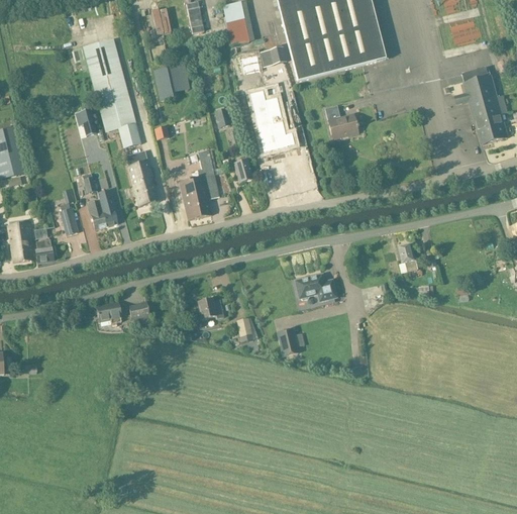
[(204,30),(197,0),(186,3),(192,32),(204,30)]
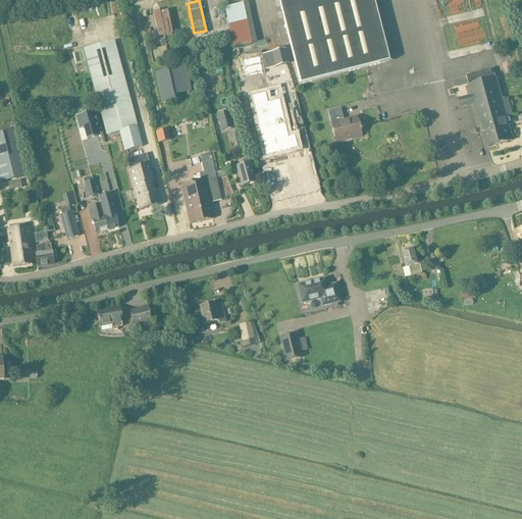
[(229,45),(255,40),(247,0),(242,0),(222,4),(229,45)]
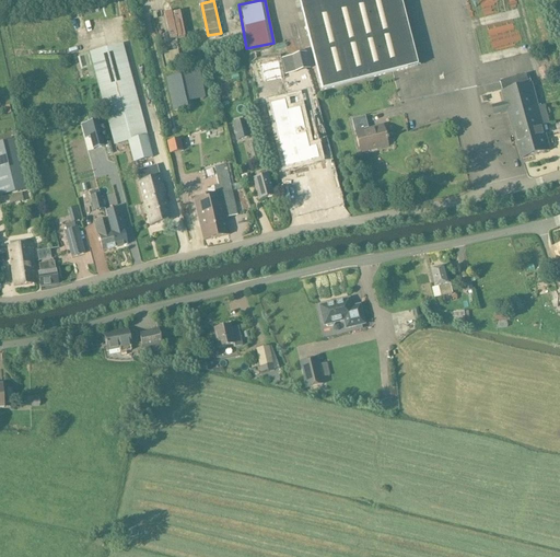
[(299,0),(307,35),(322,89),(359,79),(417,64),(400,0),(299,0)]
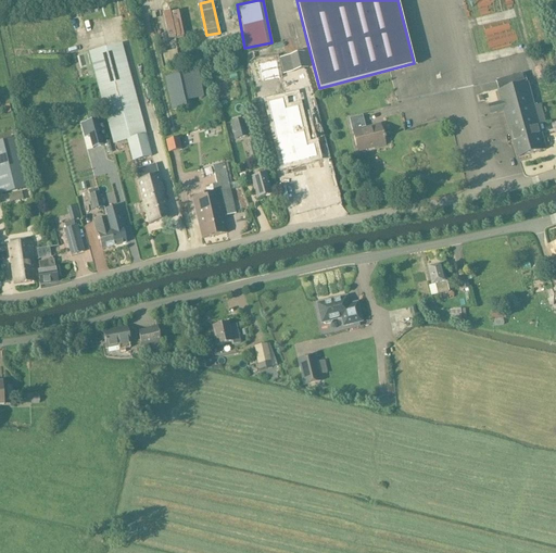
[(193,7),(171,13),(176,32),(200,24),(193,7)]
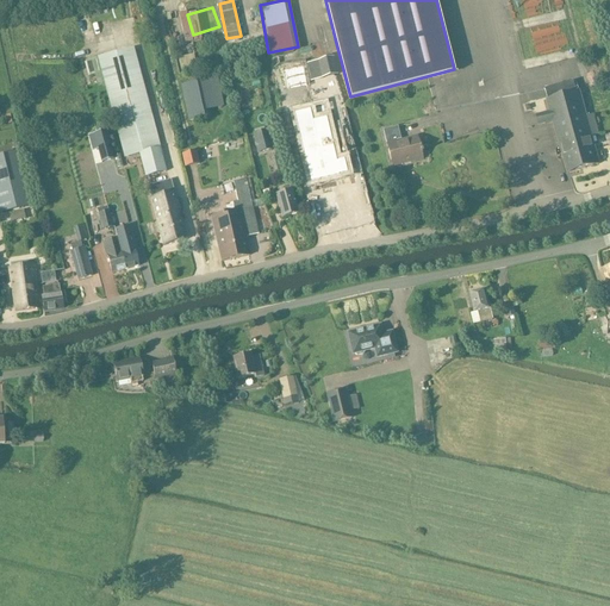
[(124,155),(139,151),(160,145),(134,45),(97,55),(124,155)]
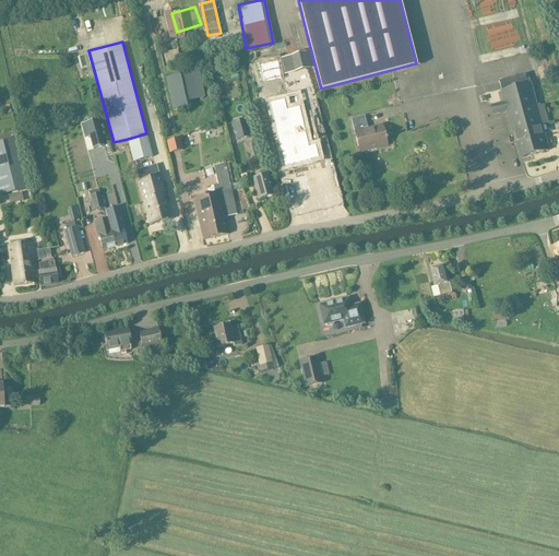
[(177,48),(163,50),(165,63),(179,61),(177,48)]
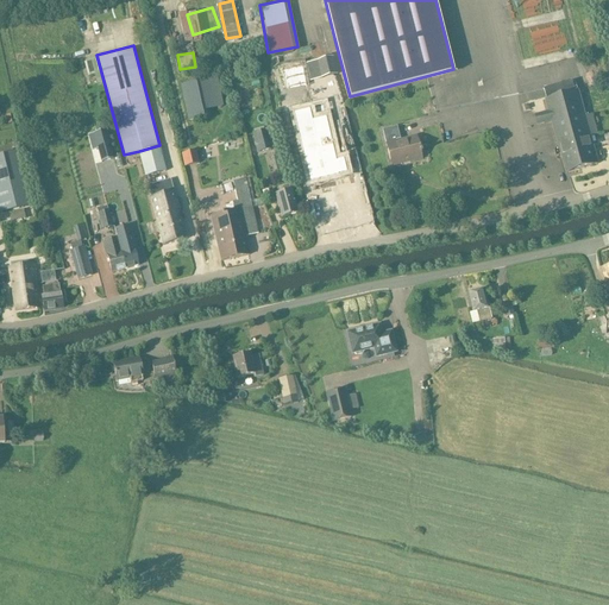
[(333,55),(316,58),(321,76),(338,73),(333,55)]
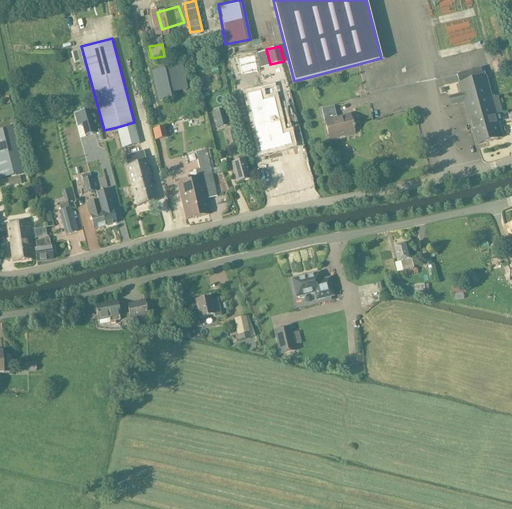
[(250,57),(248,50),(244,50),(240,51),(240,52),(241,58),(250,57)]
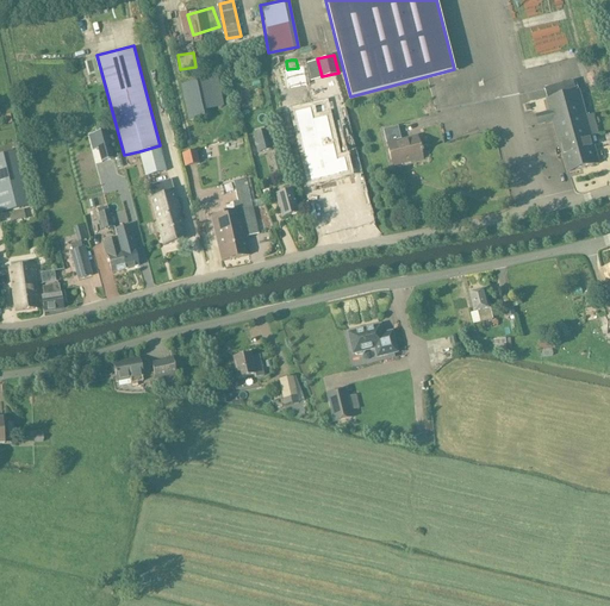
[(306,81),(304,69),(290,73),(293,85),(306,81)]
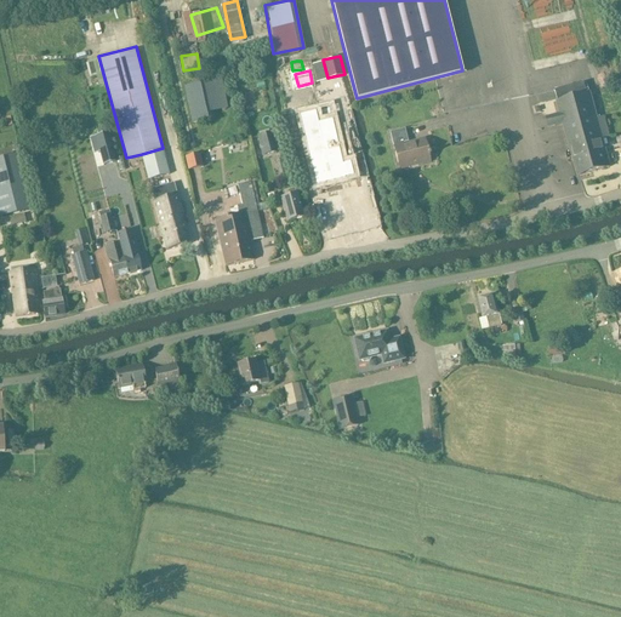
[(181,83),(188,120),(209,115),(208,109),(224,106),(220,75),(181,83)]
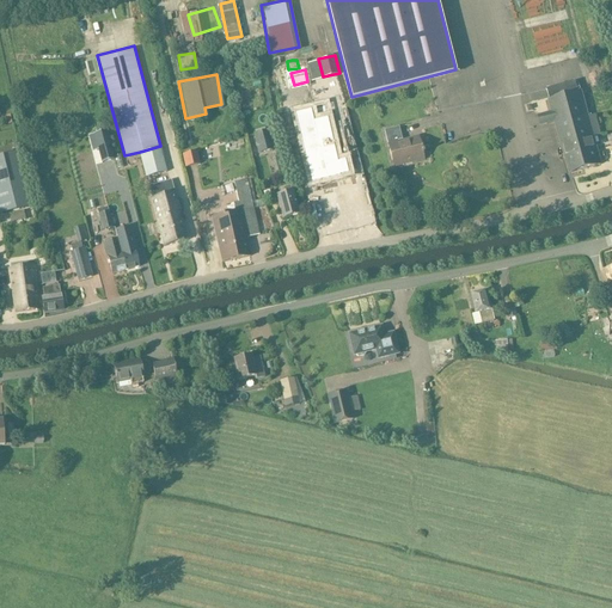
[(570,171),(571,170),(600,161),(593,135),(601,133),(595,111),(589,114),(582,88),(579,90),(575,79),(546,86),(550,98),(549,98),(570,171)]
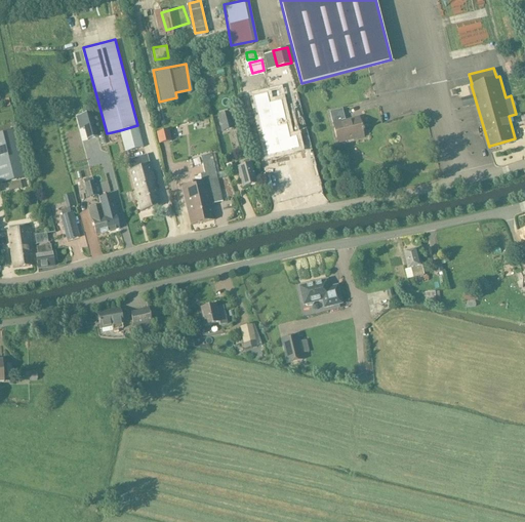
[(274,87),(263,90),(275,133),(280,151),(297,146),(293,133),(287,135),(274,87)]
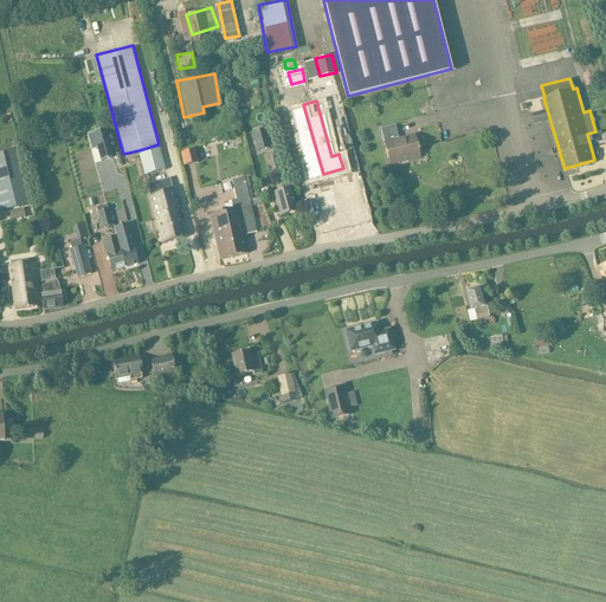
[(303,104),(290,108),(309,177),(323,174),(317,154),(303,104)]
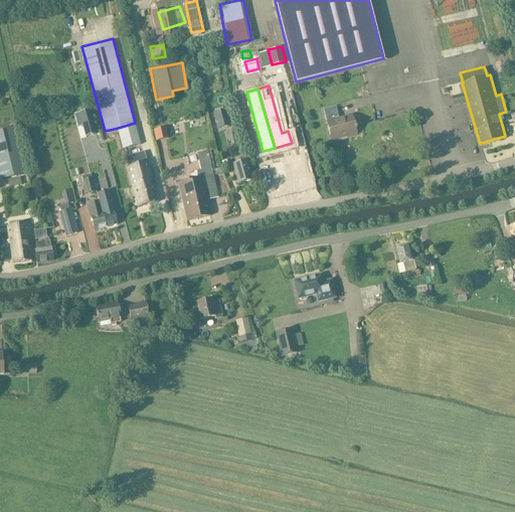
[(352,114),(339,117),(338,117),(336,105),(323,108),(326,120),(331,139),(356,132),(352,114)]
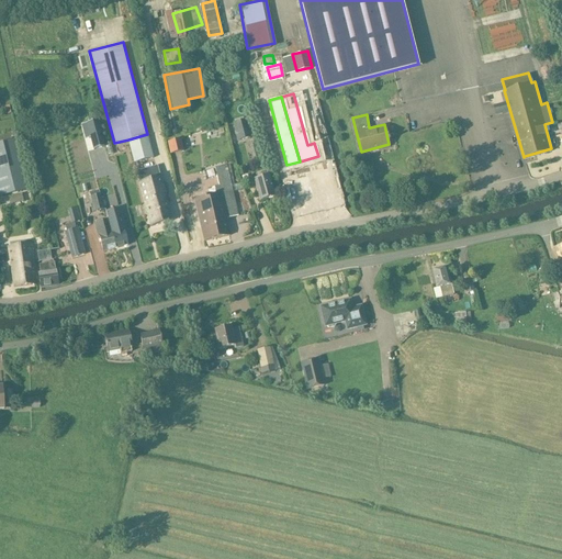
[(233,121),(237,140),(251,135),(246,118),(233,121)]
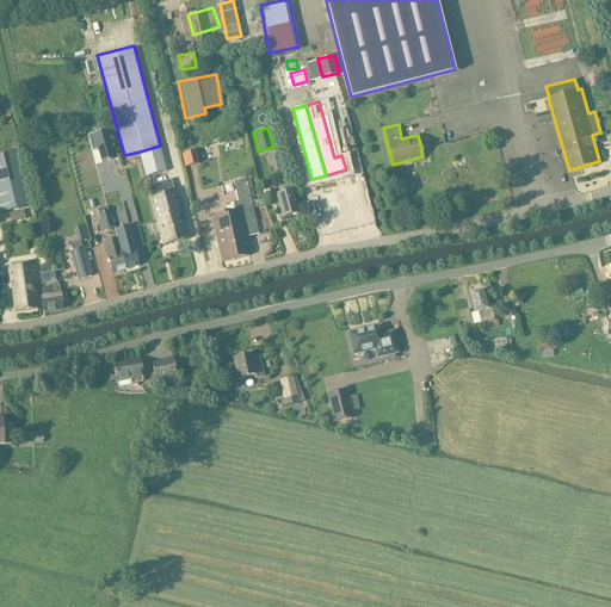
[(105,129),(94,132),(102,160),(112,156),(105,129)]
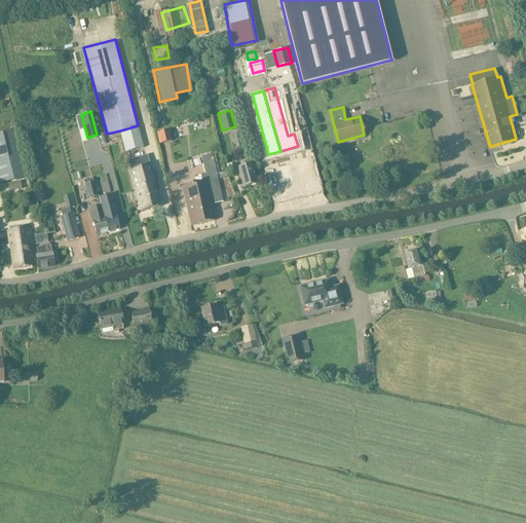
[(138,125),(120,131),(125,150),(144,145),(138,125)]
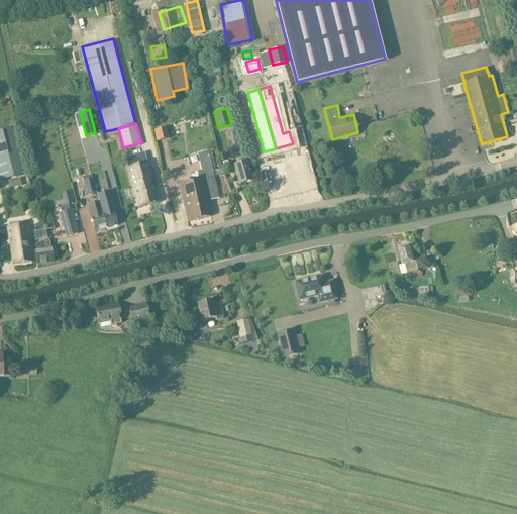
[(27,172),(16,125),(0,128),(0,178),(10,176),(15,175),(27,172)]
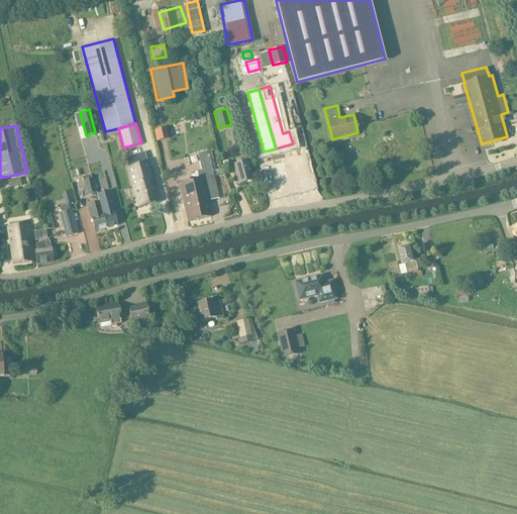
[(157,139),(168,136),(166,127),(153,129),(157,139)]
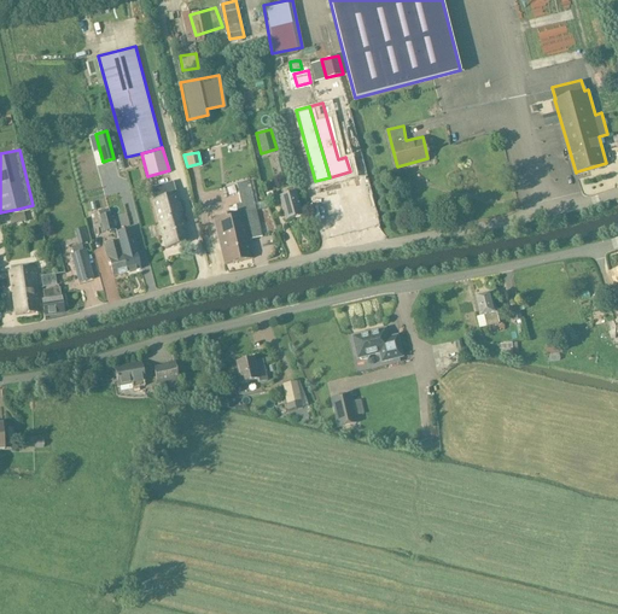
[(214,217),(219,238),(248,232),(243,211),(256,208),(249,179),(235,181),(240,202),(235,203),(238,212),(214,217)]
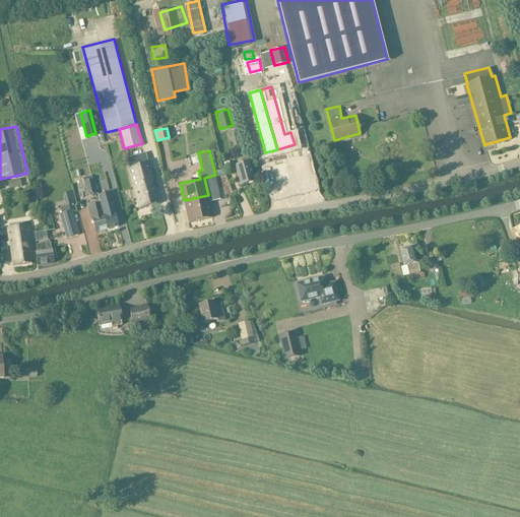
[(132,182),(152,177),(146,151),(126,156),(132,182)]
